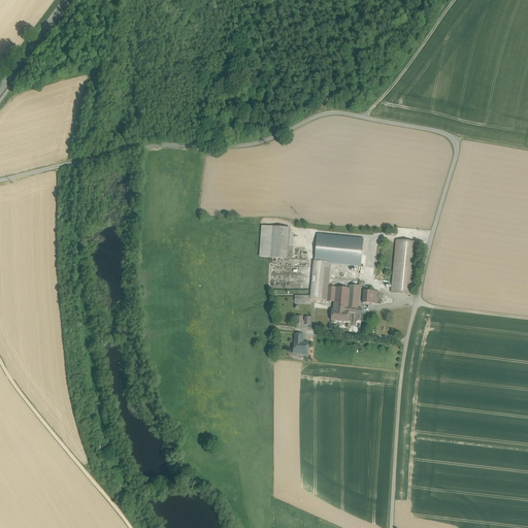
[(273,227),(263,226),(261,257),(271,258),(273,227)]
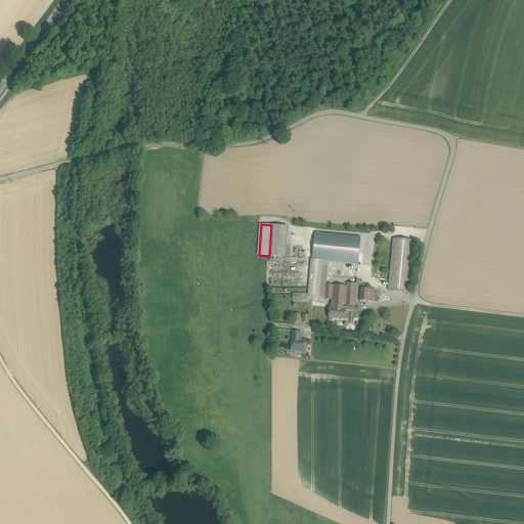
[(287,226),(271,225),(269,256),(270,256),(285,257),(287,226)]
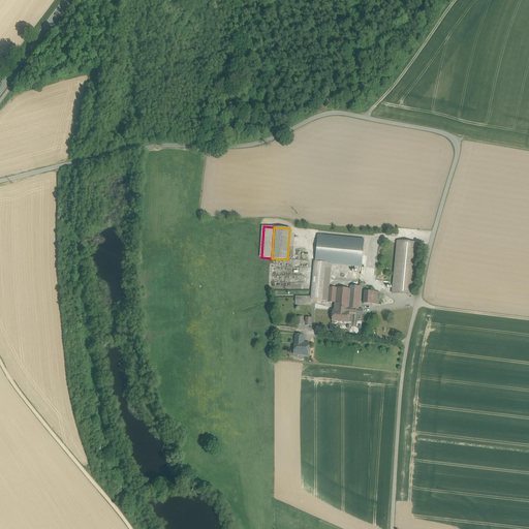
[(364,240),(317,236),(315,261),(331,263),(362,267),(364,240)]
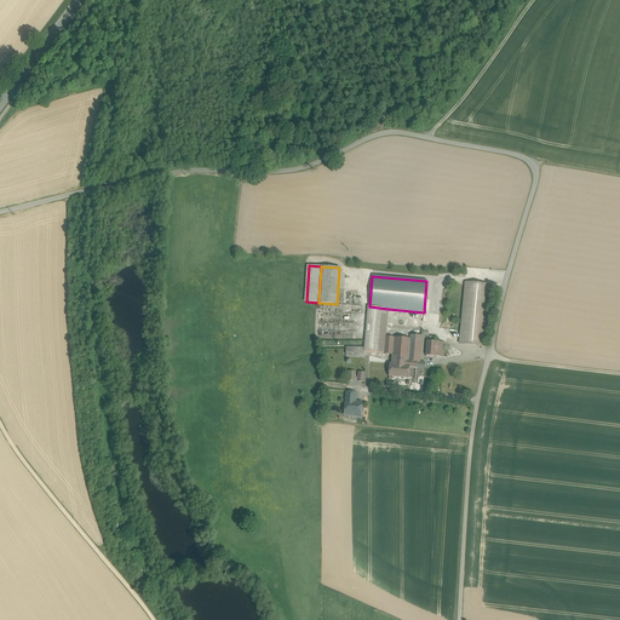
[(491,286),(466,283),(460,344),(484,346),(491,286)]
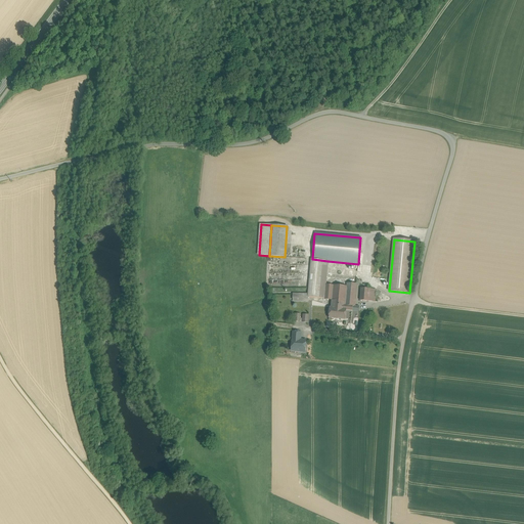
[(285,257),(270,256),(268,288),(308,288),(306,259),(285,257)]
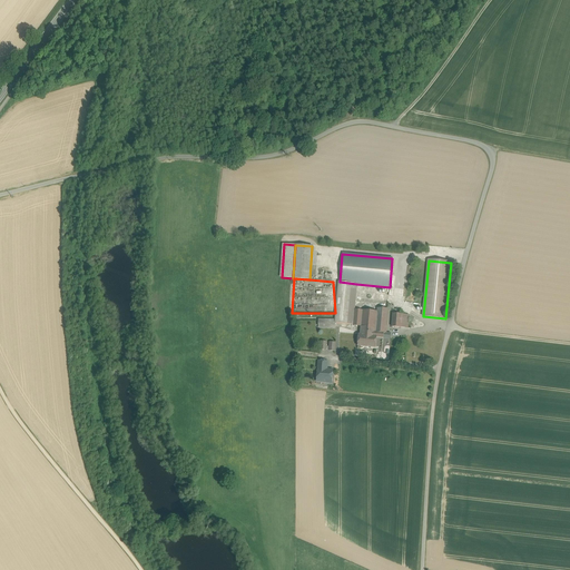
[(340,282),(337,305),(349,306),(347,324),(353,325),(354,311),(354,310),(356,284),(340,282)]
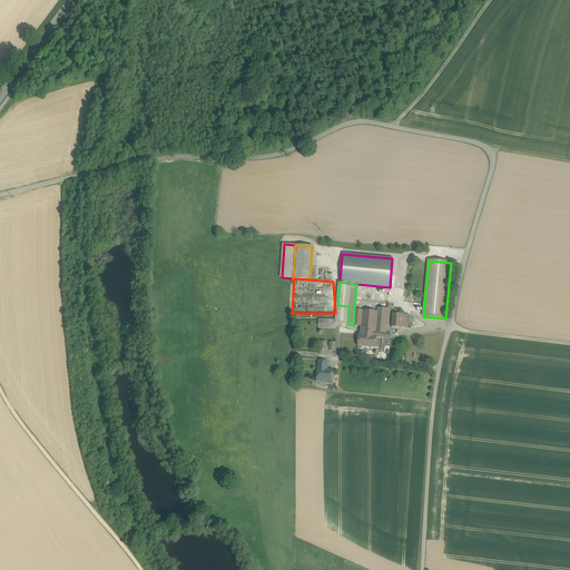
[(349,306),(337,305),(336,323),(347,324),(349,306)]
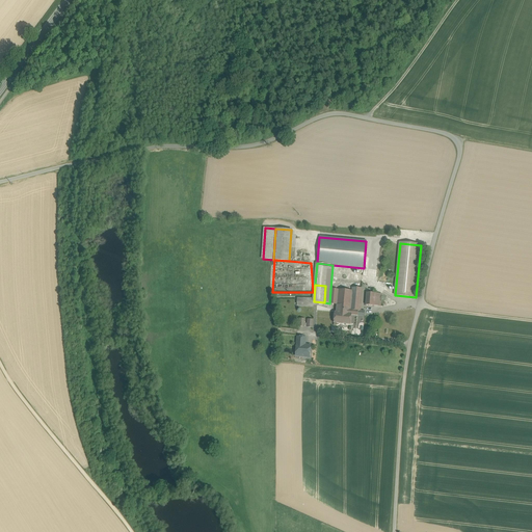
[(352,292),(330,290),(329,303),(337,303),(337,309),(360,311),(362,289),(352,288),(352,292)]
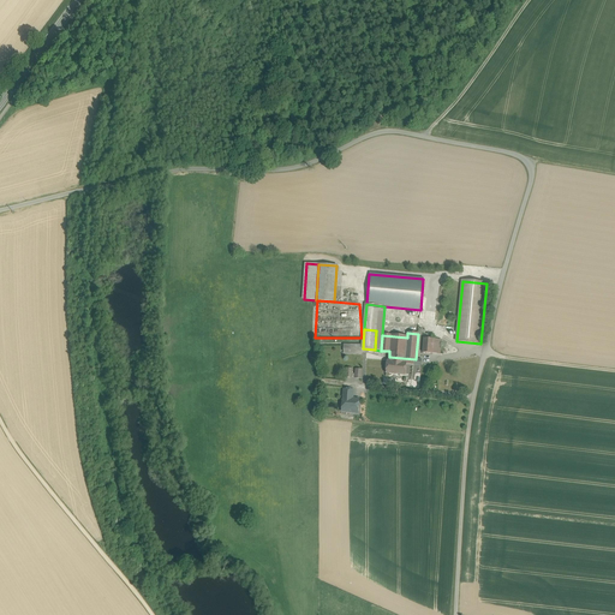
[(434,340),(424,339),(423,353),(433,354),(434,340)]
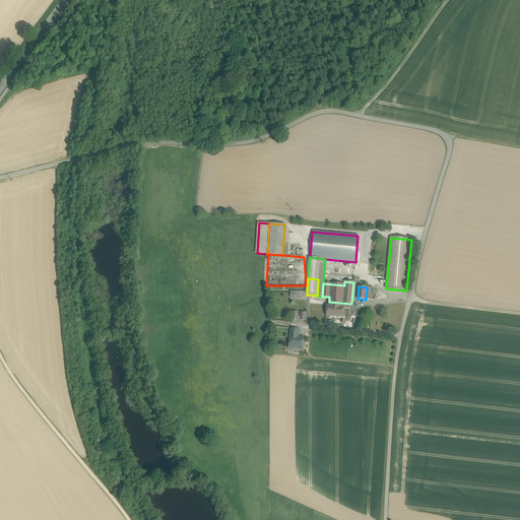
[(351,304),(329,302),(328,306),(327,305),(326,316),(343,318),(343,308),(349,309),(350,304),(351,304)]
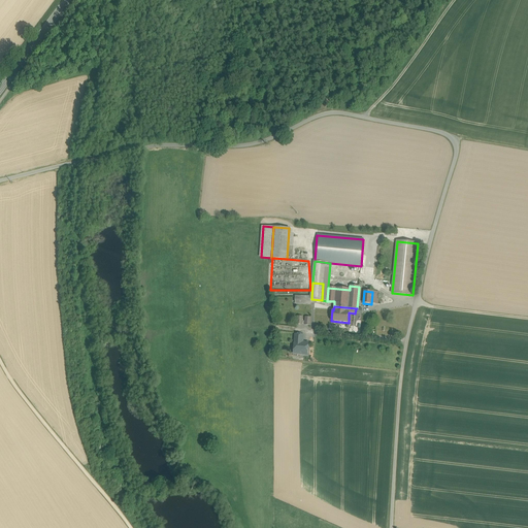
[(302,339),(295,338),(294,352),(299,352),(299,354),(303,354),(303,353),(307,353),(308,343),(302,343),(302,339)]
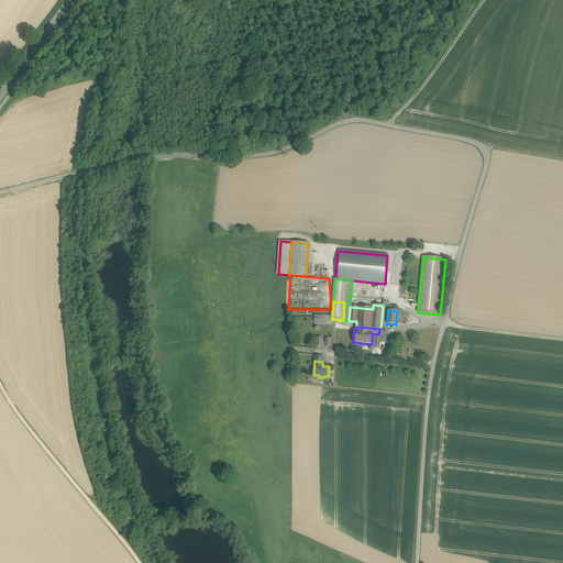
All buildings are outlined.
